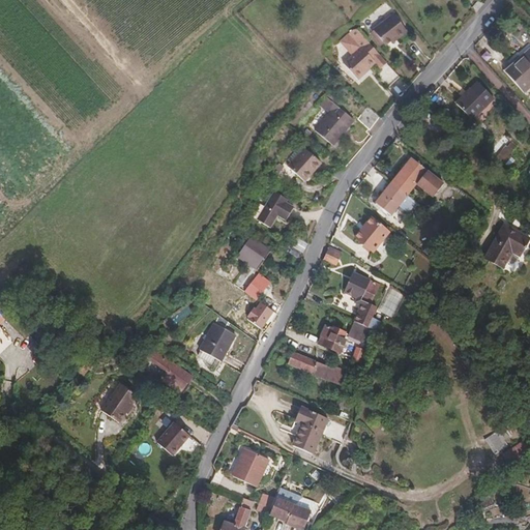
[(372,35),(385,51),(394,42),(396,45),(406,35),(391,20),(372,35)]
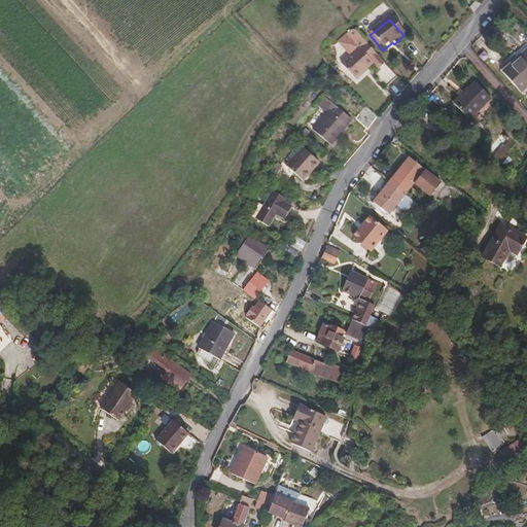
[(495,69),(514,90),(526,77),(526,51),(520,45),(495,69)]
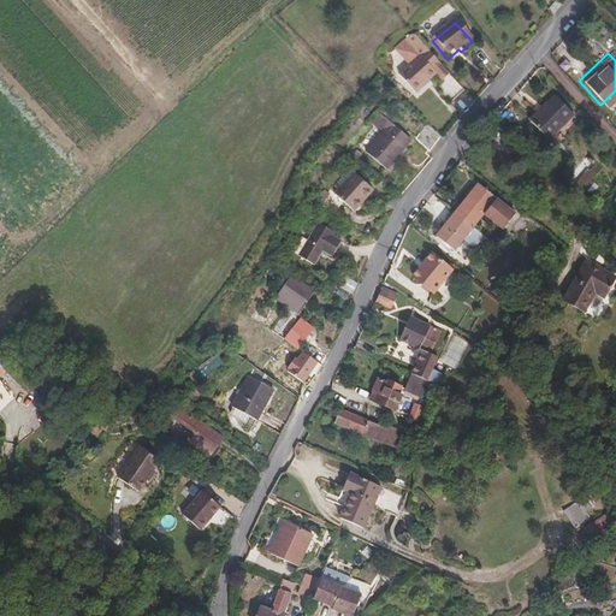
[(452,80),(430,54),(400,80),(416,99),(431,86),(438,80),(444,87),(452,80)]
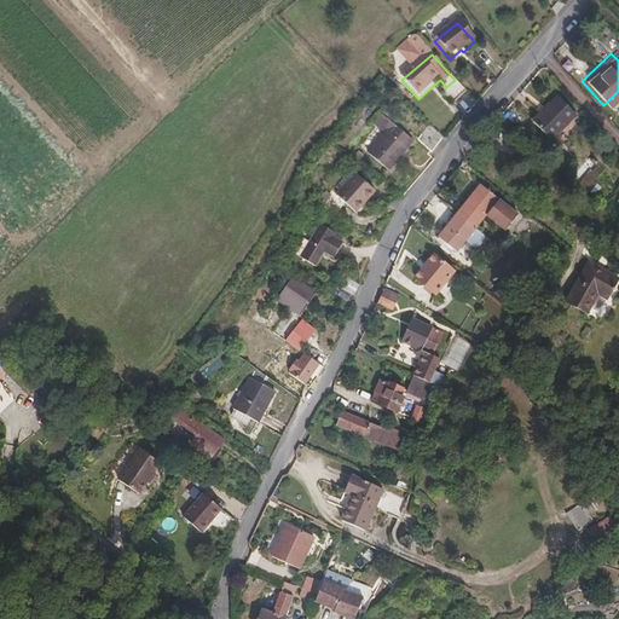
[(530,121),(548,139),(572,115),(554,97),(530,121)]
